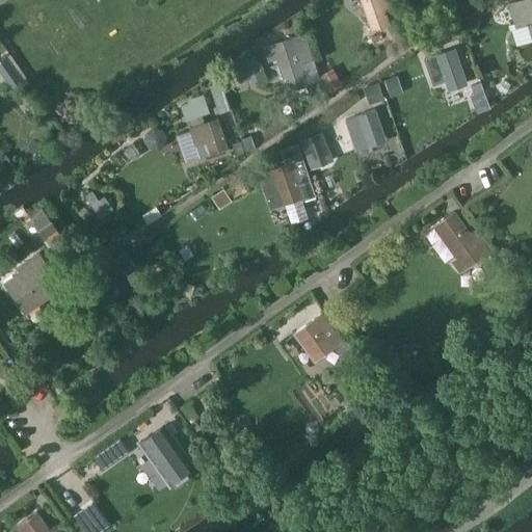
[(362,0),(372,29),(390,24),(384,7),(392,5),(390,0),(362,0)]
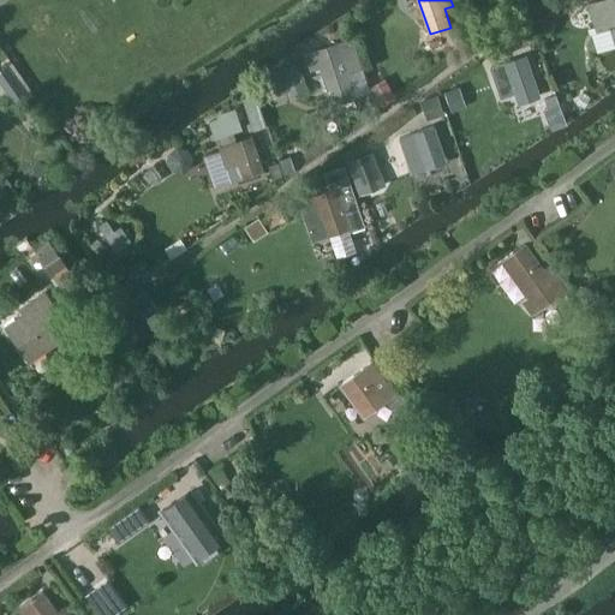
[(614,0),(592,0),(587,1),(595,25),(587,28),(589,34),(590,33),(596,51),(614,45),(614,0)]
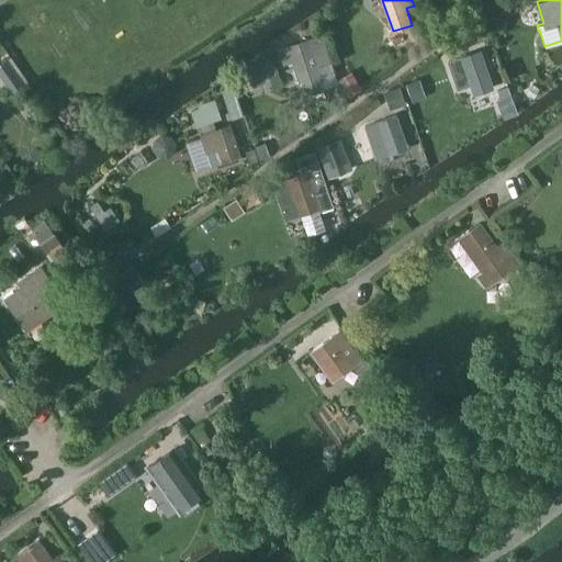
[(493,46),(489,34),(481,37),(485,48),(493,46)]
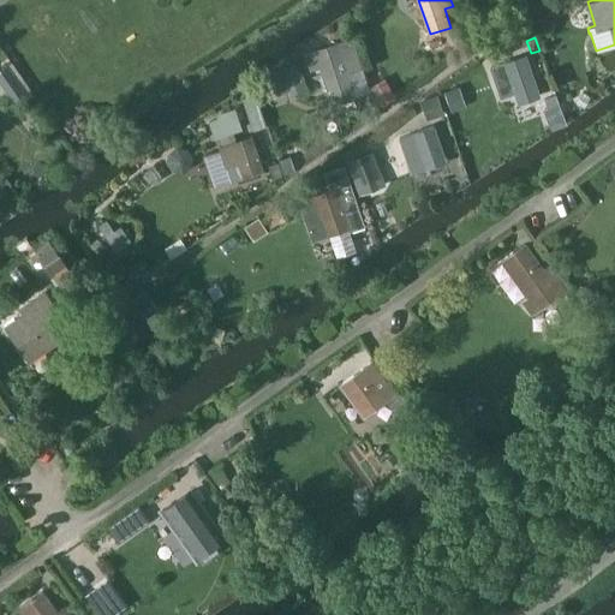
[(363,66),(352,39),(310,53),(315,69),(323,66),(334,101),(354,94),(347,71),(363,66)]
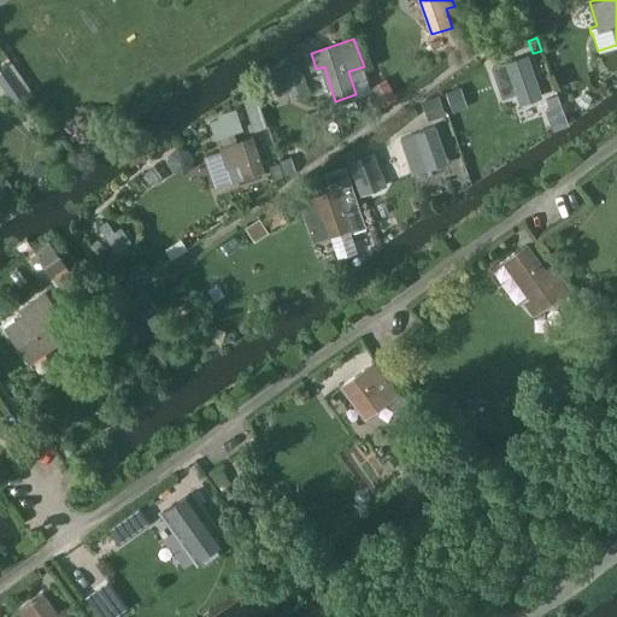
[(540,92),(527,56),(507,63),(506,62),(493,66),(504,97),(517,92),(519,99),(540,92)]
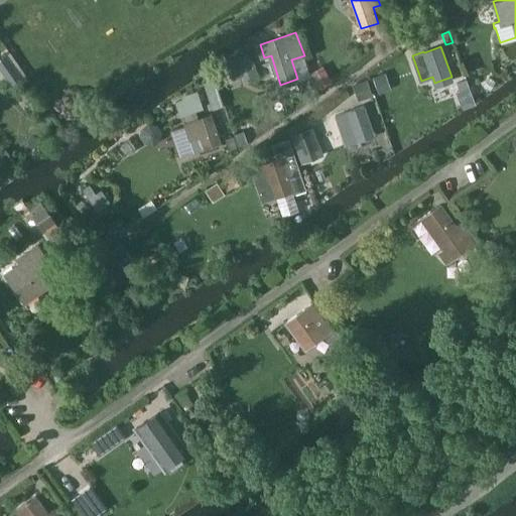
[(245,83),(258,79),(249,53),(238,55),(241,62),(240,66),(245,83)]
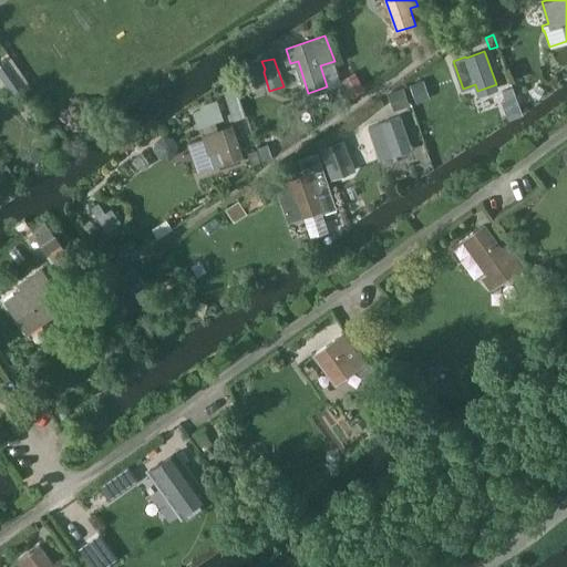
[(7,60),(0,63),(0,73),(16,96),(27,89),(7,60)]
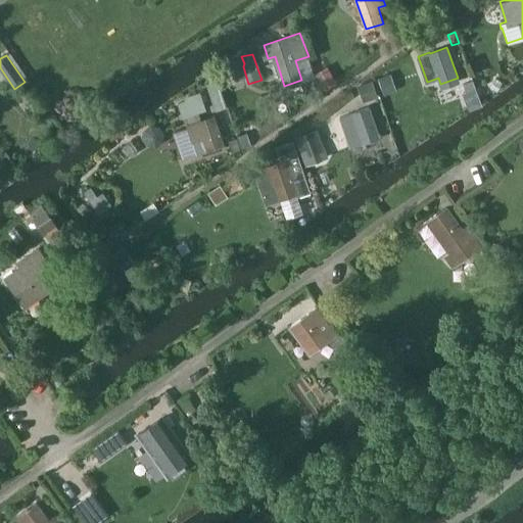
[(243,76),(240,65),(224,72),(228,82),(243,76)]
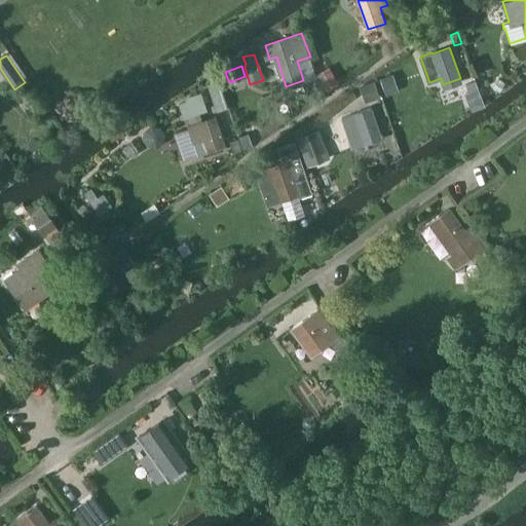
[(337,84),(328,68),(317,73),(327,90),(337,84)]
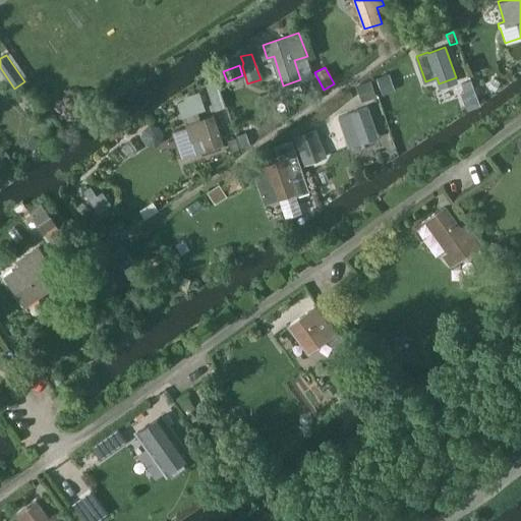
[(377,74),(383,92),(395,87),(390,70),(377,74)]
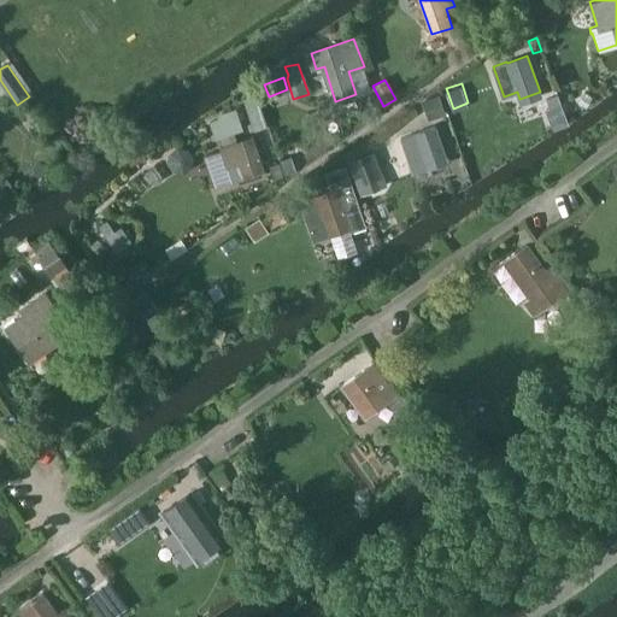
[(558,89),(548,93),(559,122),(569,118),(558,89)]
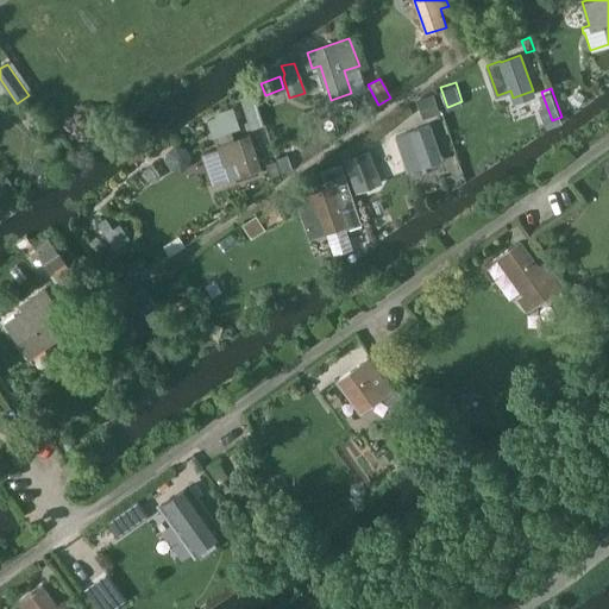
[(422,113),(439,108),(434,92),(418,96),(422,113)]
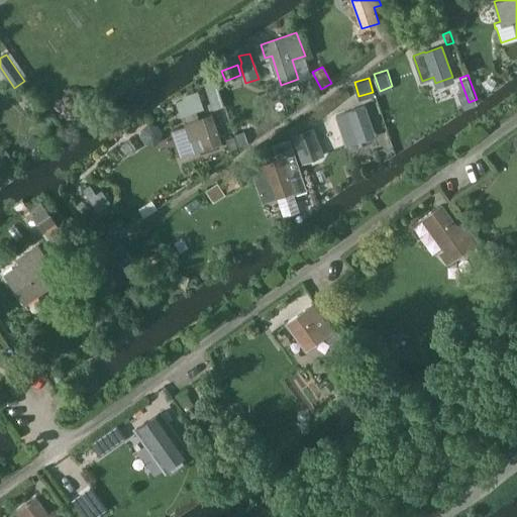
[(223,105),(214,79),(205,82),(213,109),(223,105)]
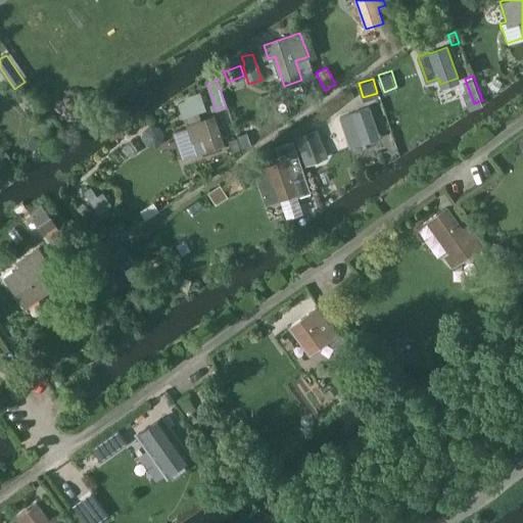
[(188,127),(175,131),(184,158),(224,145),(215,114),(206,117),(199,91),(191,93),(183,95),(184,98),(185,99),(179,101),(176,102),(177,103),(182,117),(185,116),(187,123),(186,124),(188,127)]
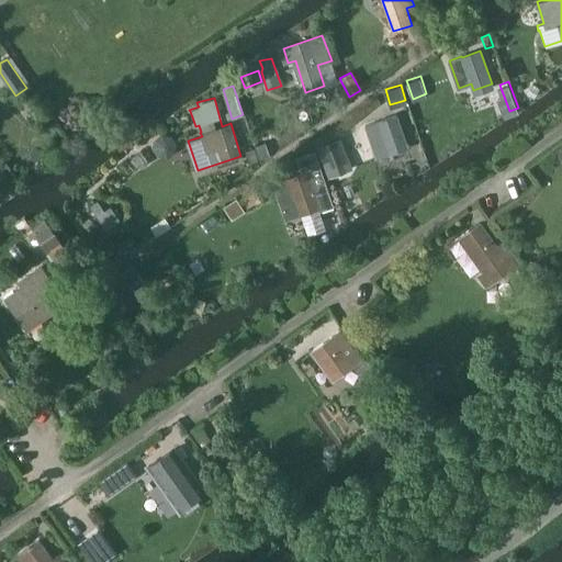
[(407,148),(396,115),(378,122),(377,121),(364,125),(377,158),(389,154),(407,148)]
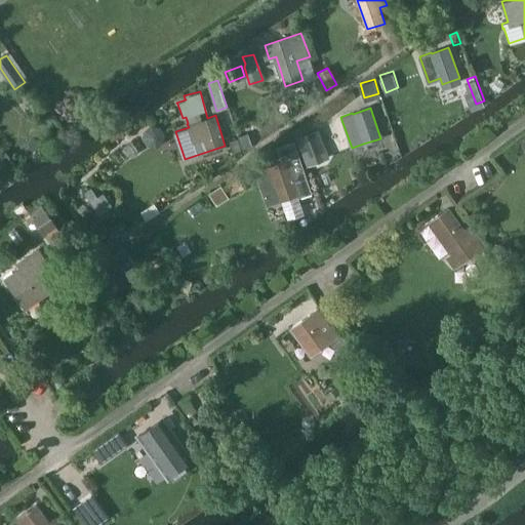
[(259,133),(256,124),(243,129),(246,138),(259,133)]
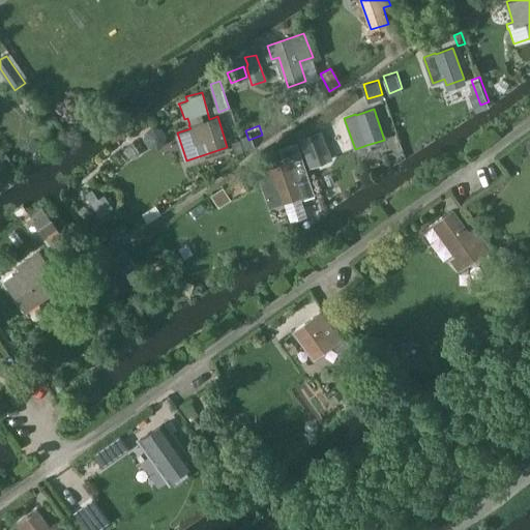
[(300,192),(295,179),(307,175),(301,156),(290,160),(290,162),(272,168),(283,198),(300,192)]
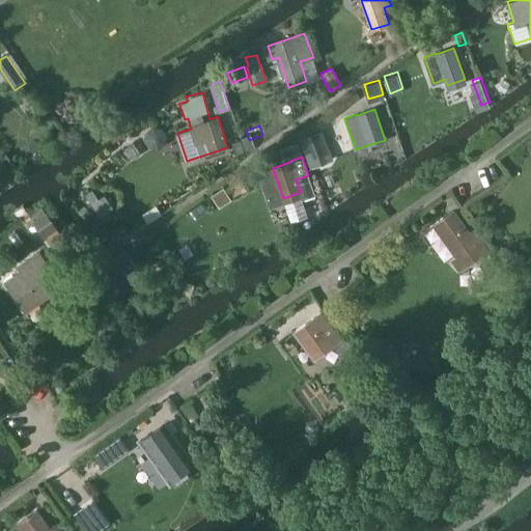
[(227,198),(221,189),(212,194),(218,203),(227,198)]
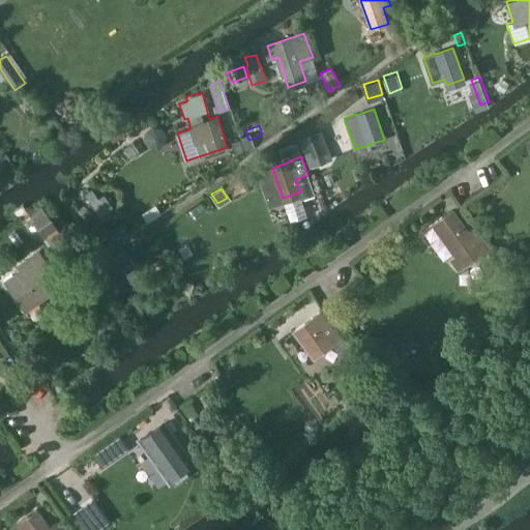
[(92,190),(87,195),(100,215),(113,207),(105,195),(98,199),(92,190)]
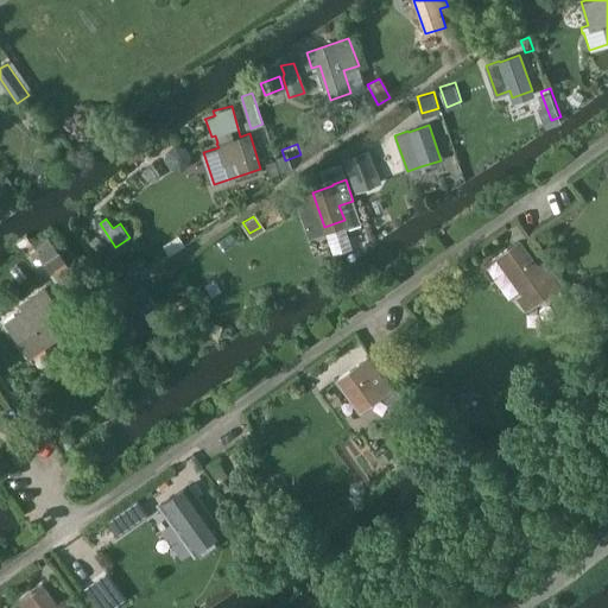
[(184,245),(178,235),(163,245),(169,254),(184,245)]
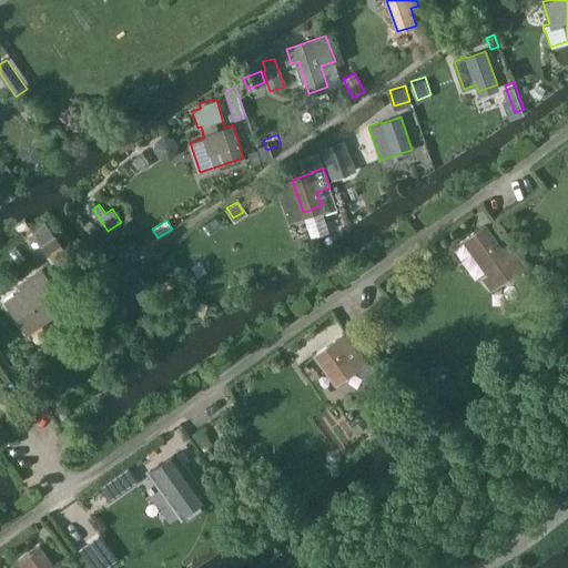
[(503,247),(486,223),(463,240),(487,274),(482,277),(492,291),(526,266),(509,242),(503,247)]
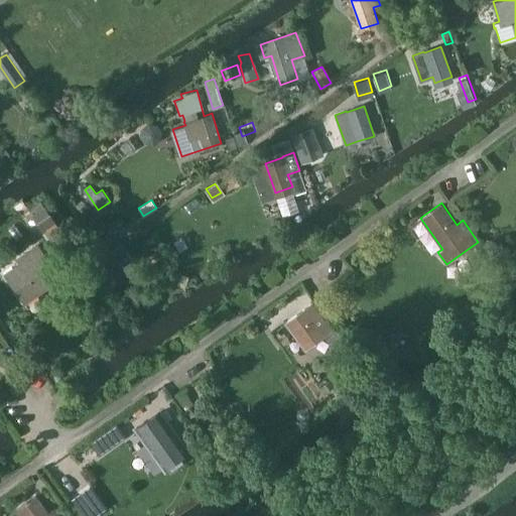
[(39,227),(48,220),(42,210),(32,217),(39,227)]
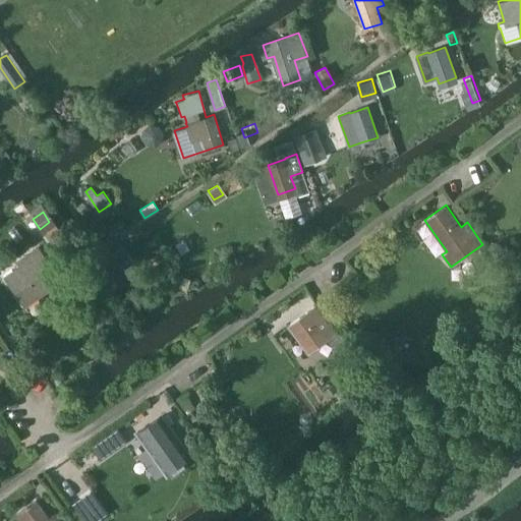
[(23,306),(63,279),(40,245),(15,262),(18,267),(3,277),(23,306)]
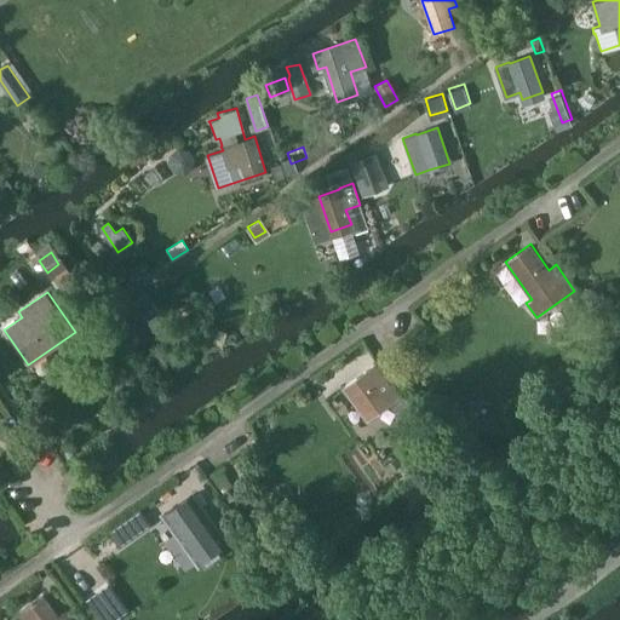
[(168,325),(153,302),(141,310),(156,332),(168,325)]
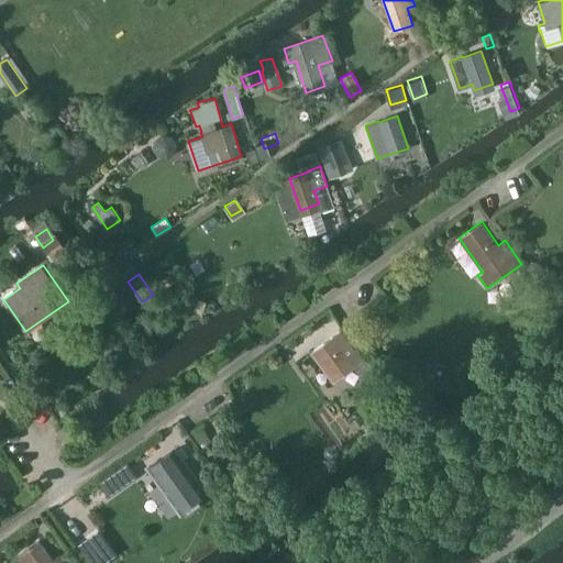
[(532,298),(540,309),(549,302),(542,291),(532,298)]
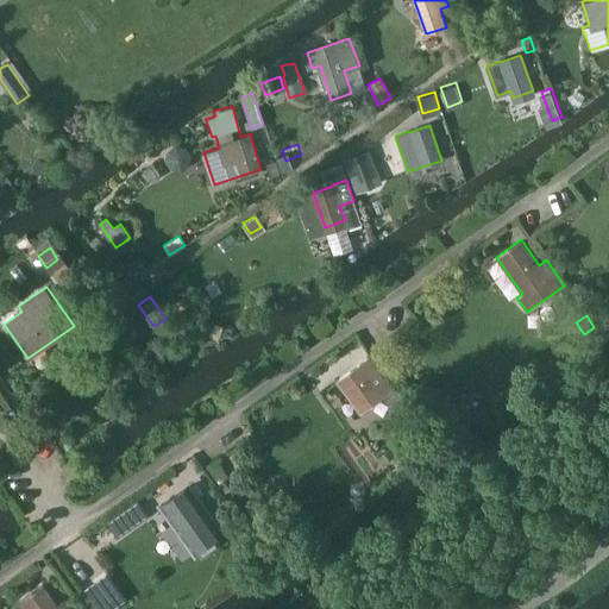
[(359,365),(338,381),(360,412),(382,396),(393,390),(382,372),(371,357),(359,365)]
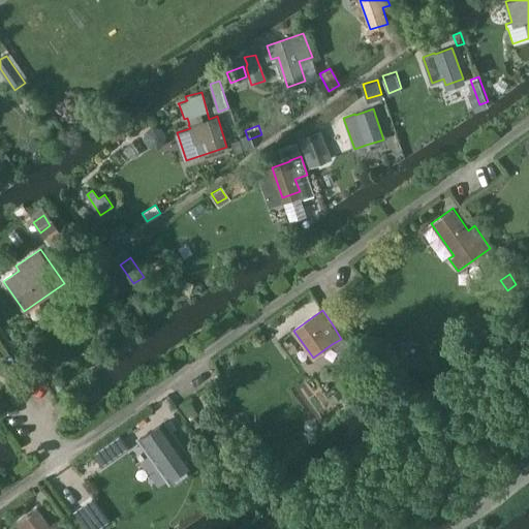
[(358,368),(348,354),(334,364),(344,378),(358,368)]
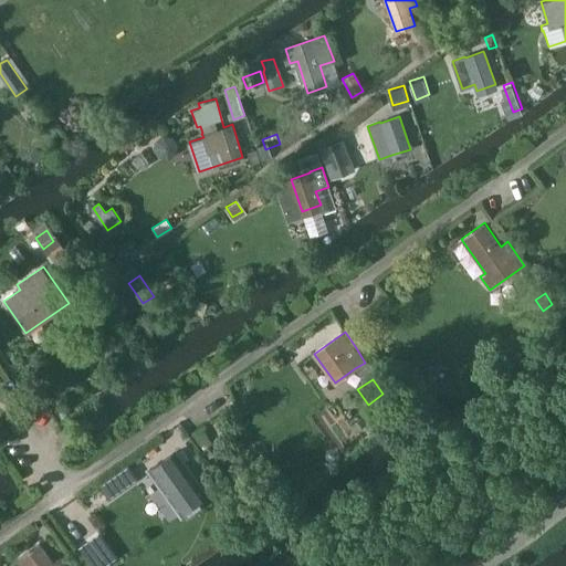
[(440,381),(435,379),(419,388),(427,401),(446,390),(440,381)]
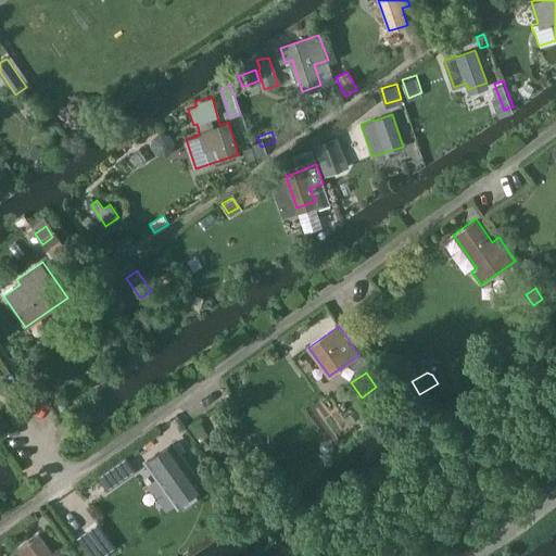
[(363,414),(359,408),(346,416),(351,422),(363,414)]
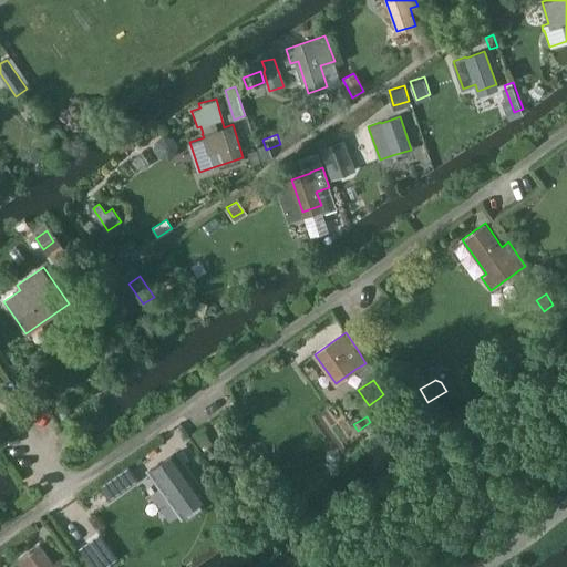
[(175,451),(150,468),(184,518),(209,501),(175,451)]
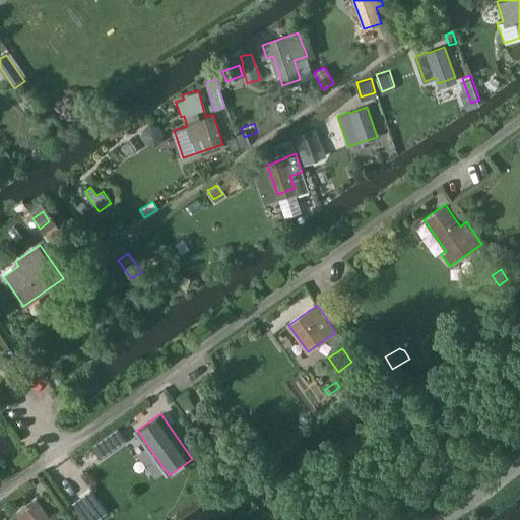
[(100,454),(126,437),(118,425),(91,442),(100,454)]
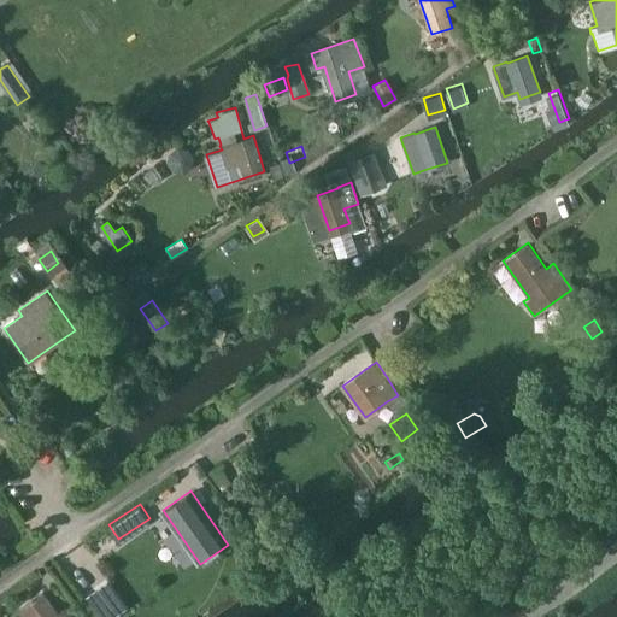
[(268,579),(278,571),(270,559),(259,566),(268,579)]
